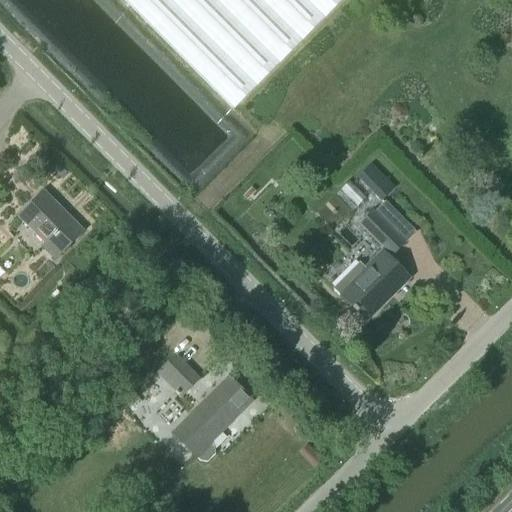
[(123,0),(233,109),(342,0),(123,0)]
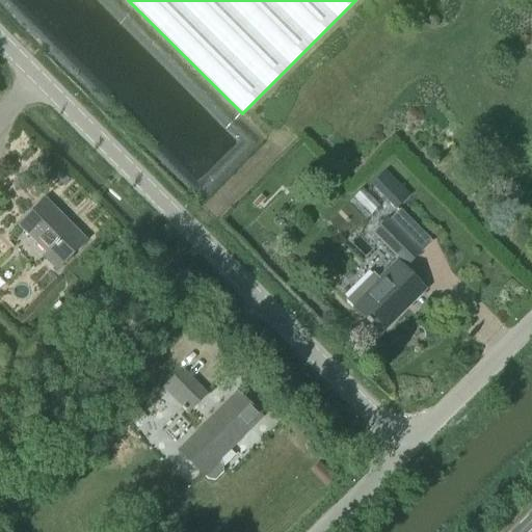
[(410,196),(386,170),(370,186),(395,212),(410,196)]
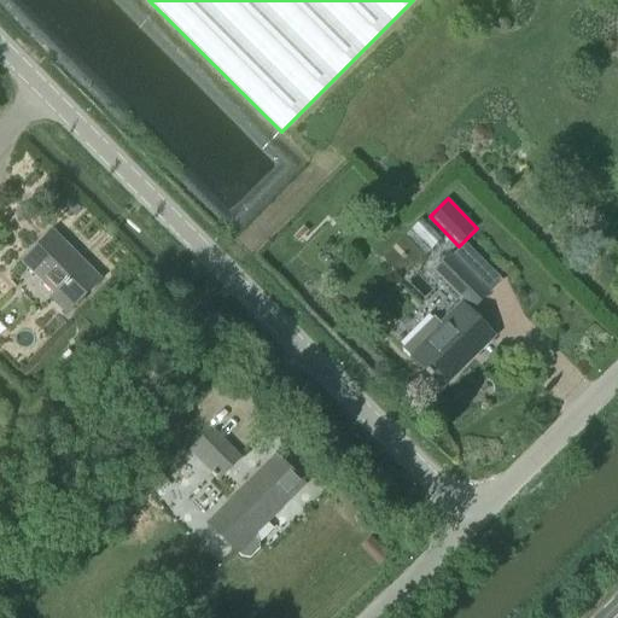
[(303,227),(293,238),(297,243),(308,232),(303,227)]
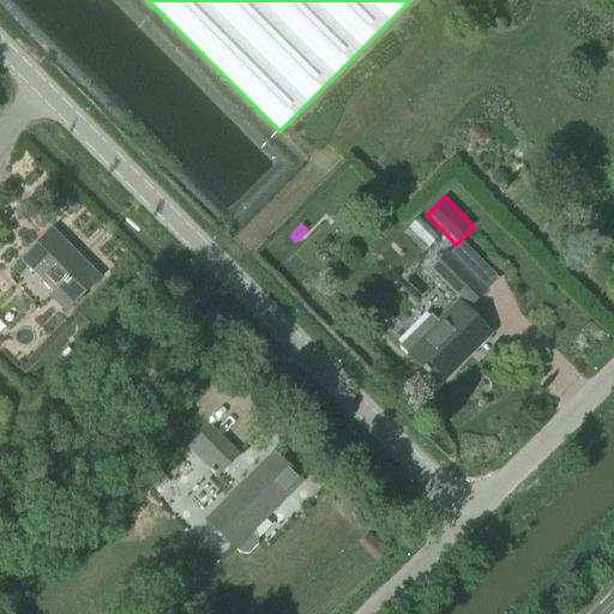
[(49,296),(65,312),(98,278),(50,230),(20,259),(53,292),(49,296)]
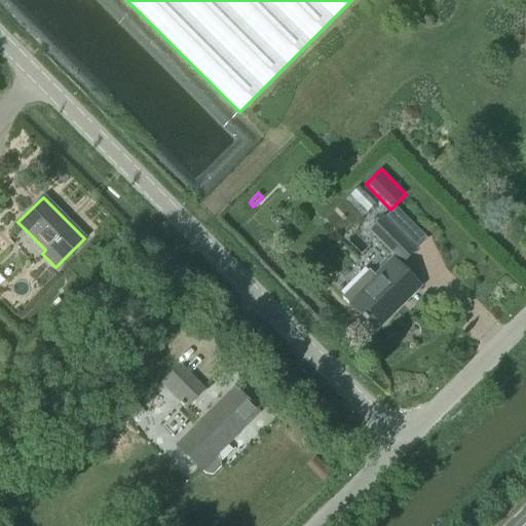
[(366,320),(376,330),(418,286),(397,265),(400,262),(401,263),(425,238),(395,208),(382,220),(380,218),(368,231),(393,256),(373,278),(366,271),(341,296),(362,314),(360,316),(364,322),(366,320)]
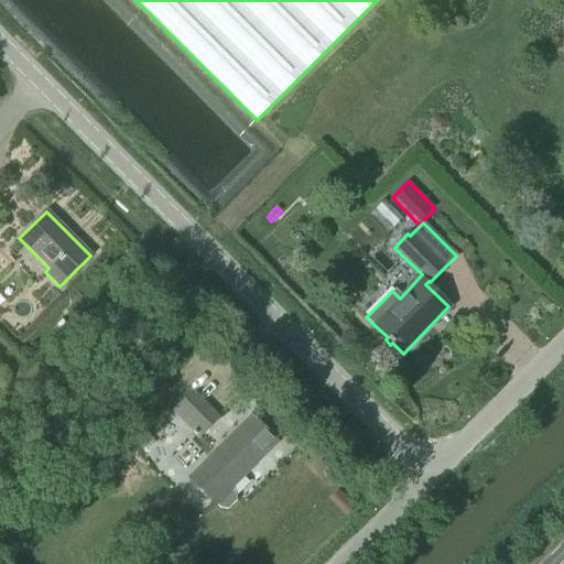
[(193,391),(174,411),(201,435),(218,416),(193,391)]
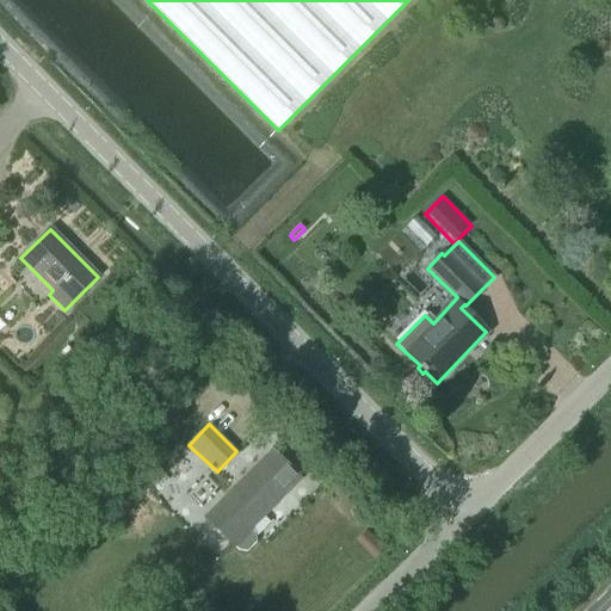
[(146,493),(165,474),(144,454),(125,473),(146,493)]
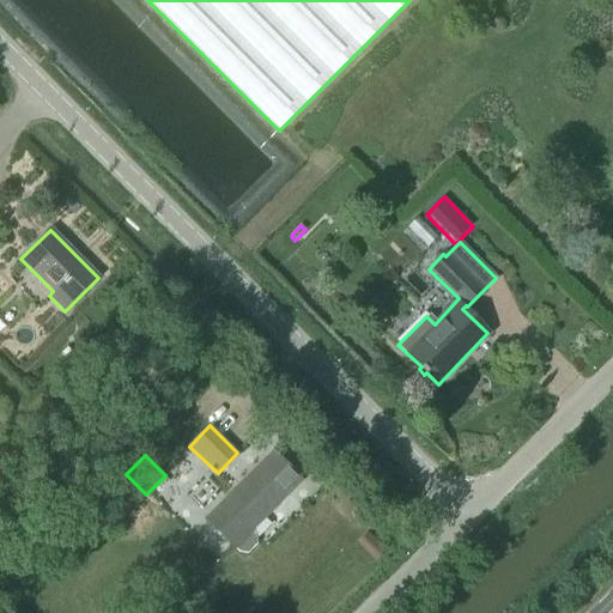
[(208,520),(232,545),(238,551),(241,553),(248,554),(258,546),(256,536),(249,528),(252,526),(298,480),(273,455),(208,520)]
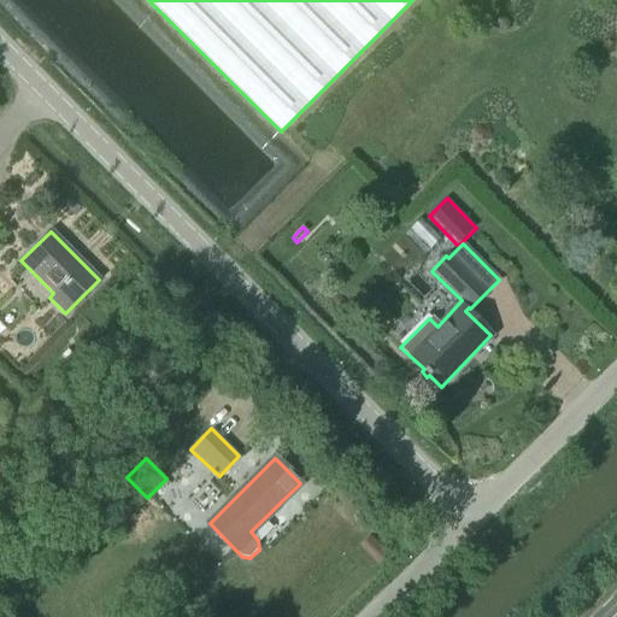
[(376,544),(366,553),(378,565),(388,556),(376,544)]
